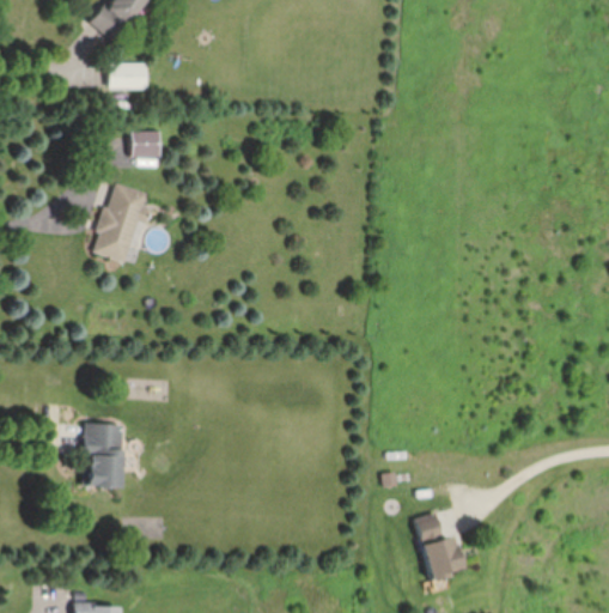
[(115,42),(146,0),(109,0),(91,24),(115,42)]
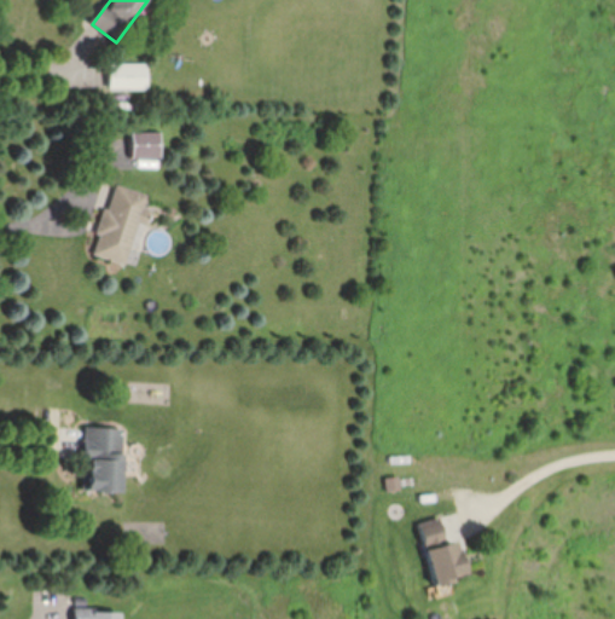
[(149,64),(110,64),(110,90),(149,90),(149,64)]
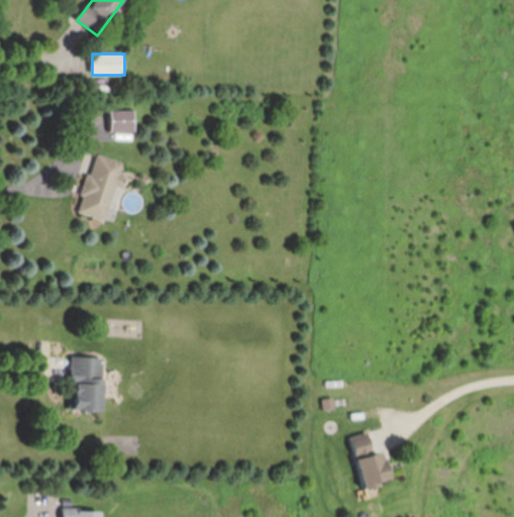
[(110,133),(136,133),(136,110),(110,110),(110,133)]
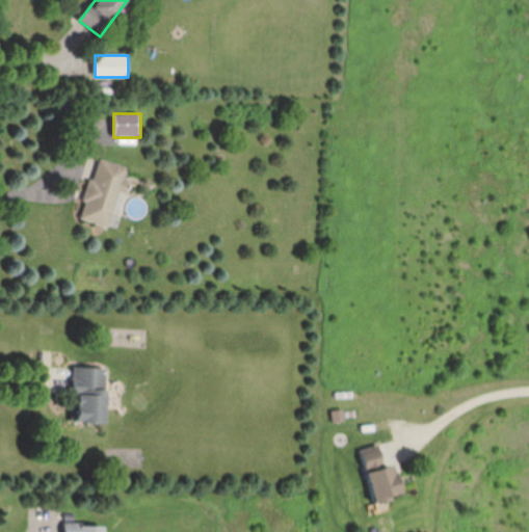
[(110,228),(121,193),(129,195),(133,181),(127,179),(130,168),(99,159),(81,219),(110,228)]
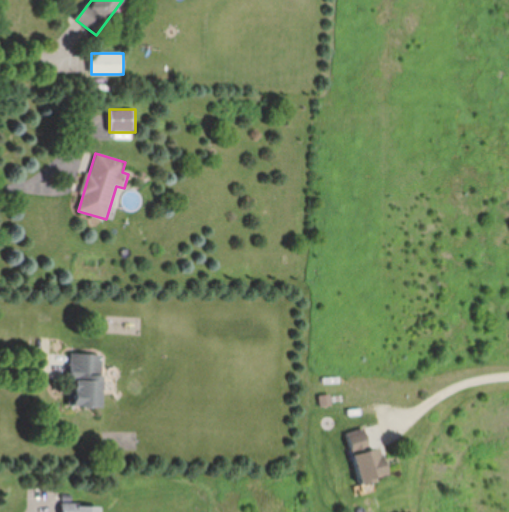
[(72,406),(104,407),(105,354),(72,354),(72,406)]
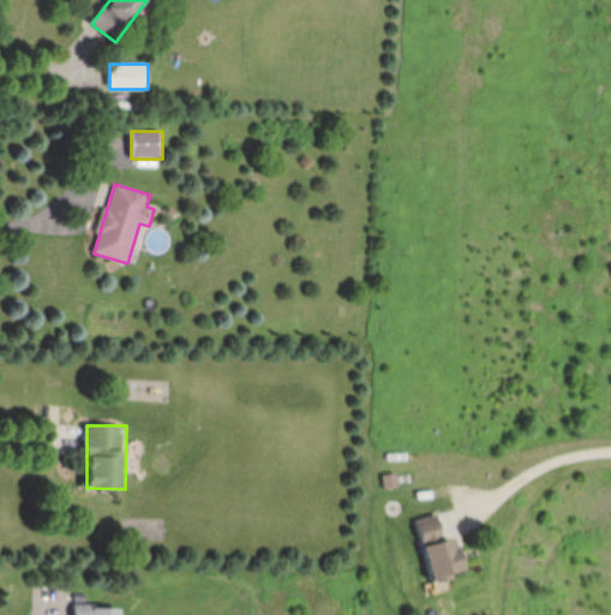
[(417,521),(435,581),(468,572),(457,536),(448,539),(441,514),(417,521)]
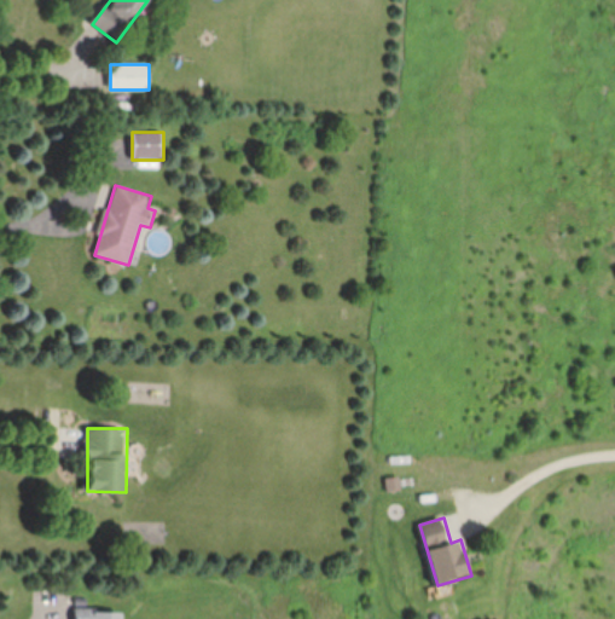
[(123,618),(123,609),(77,608),(77,618),(123,618)]
